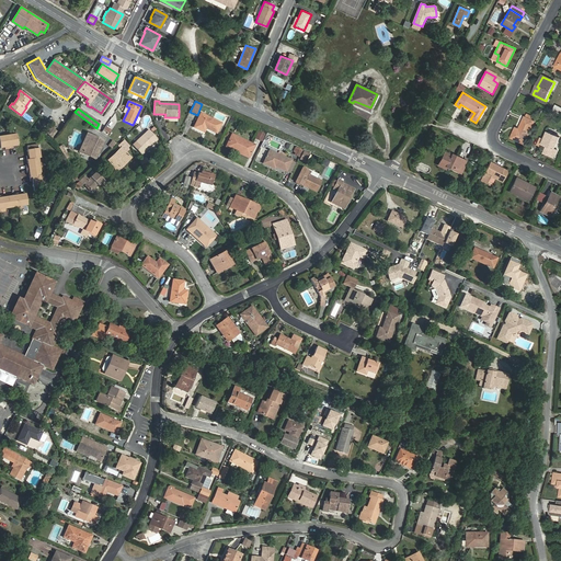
[(217,133),(221,123),(201,114),(194,127),(204,132),(206,128),(217,133)]
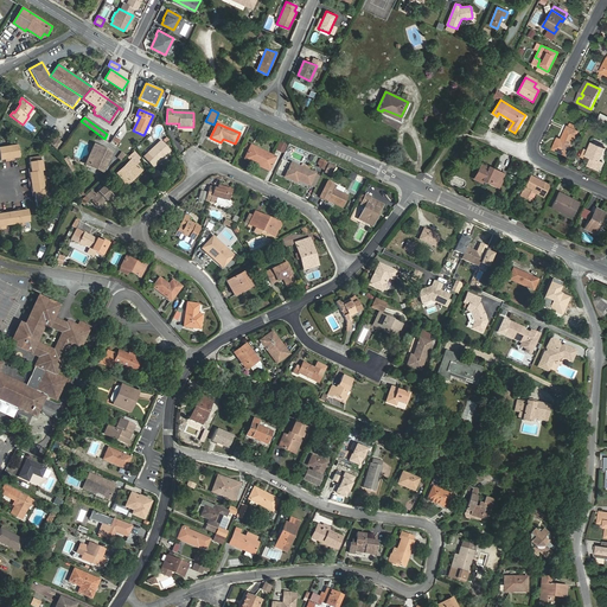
[(563,154),(568,155),(579,132),(568,127),(561,142),(557,141),(554,149),(560,152),(561,149),(564,152),(563,154)]
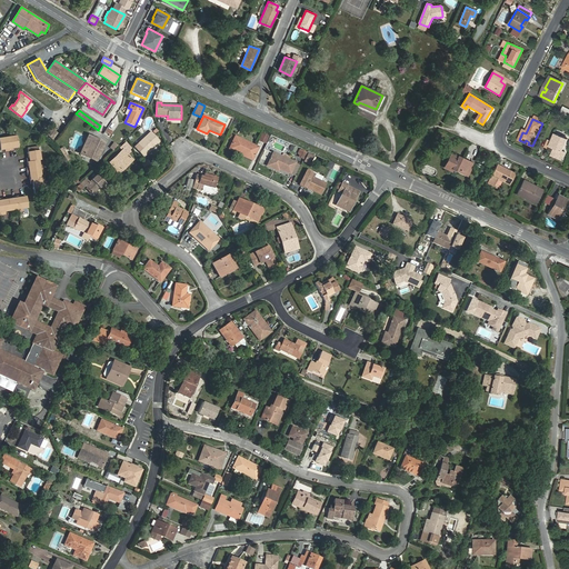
[(48,135),(52,139),(57,133),(52,129),(48,135)]
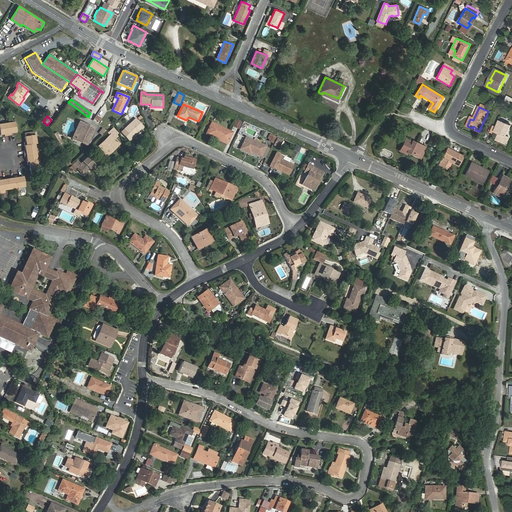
[(141,130),(144,127),(136,118),(121,133),(129,141),(132,138),(131,137),(140,129),(141,130)]
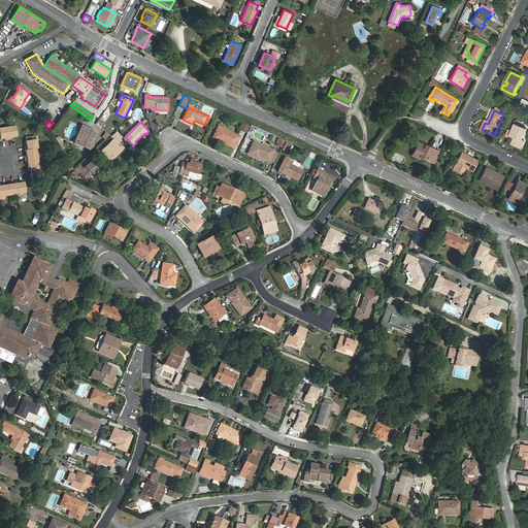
[(246,132),(249,126),(243,124),(240,130),(246,132)]
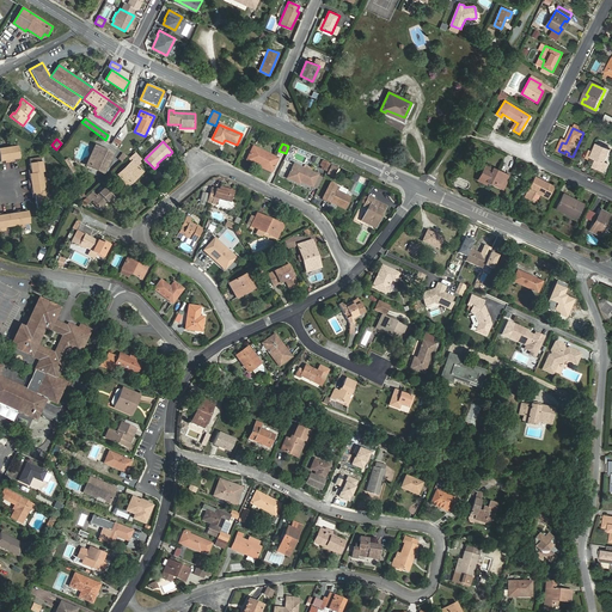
[(605,163),(611,151),(598,145),(594,153),(591,151),(587,158),(591,160),(592,157),(598,159),(594,167),(605,171),(607,164),(605,163)]
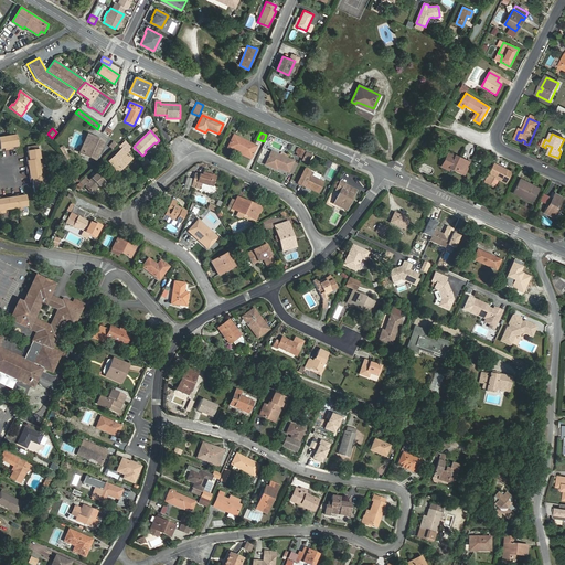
[(17,135),(8,136),(10,150),(13,149),(13,147),(18,147),(17,135)]
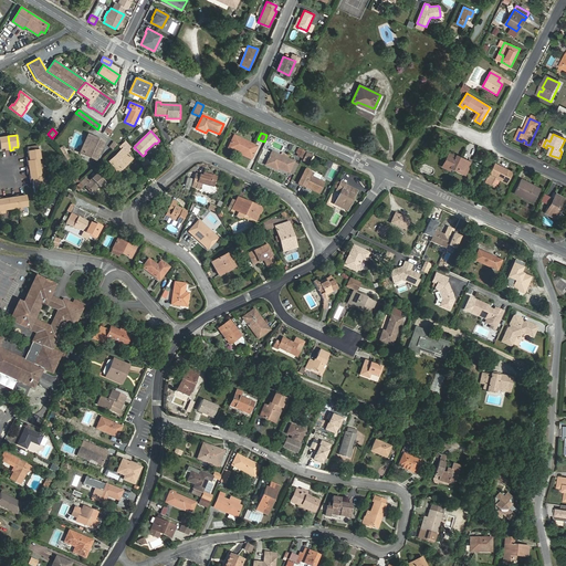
[(6,150),(10,150),(8,136),(0,137),(0,148),(0,149),(6,149),(6,150)]
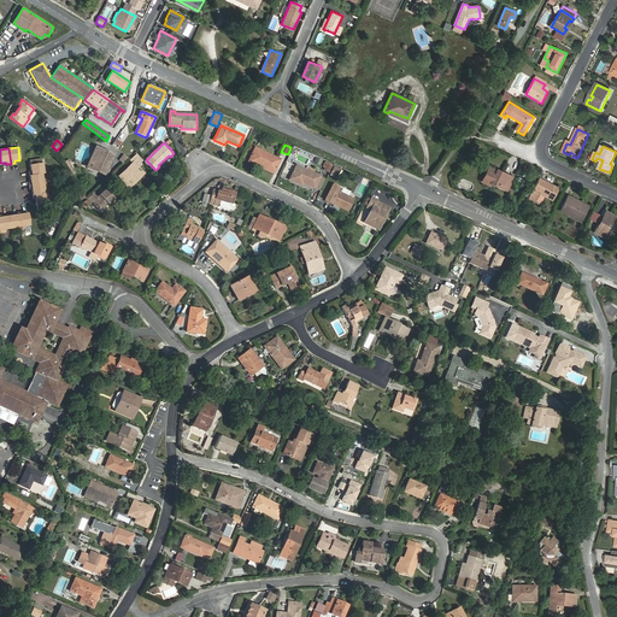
[(274,174),(280,160),(256,148),(250,159),(260,165),(259,166),(274,174)]
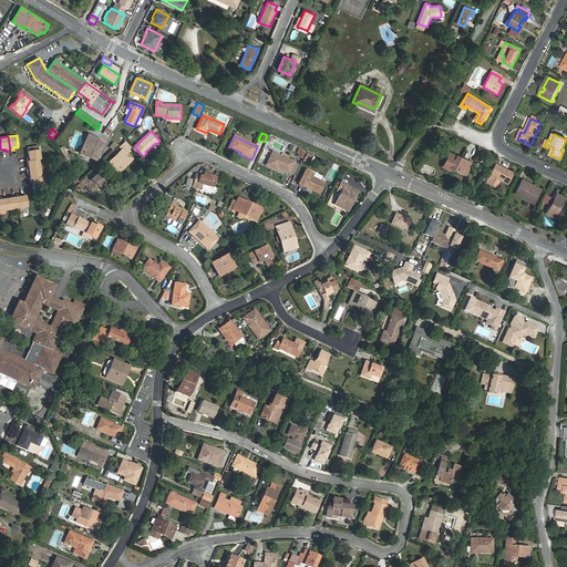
[(95,161),(104,143),(92,137),(84,155),(95,161)]
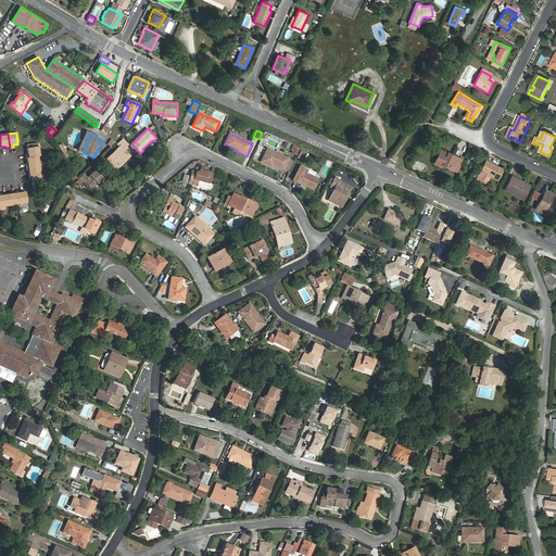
[(116,142),(112,139),(108,144),(112,148),(116,142)]
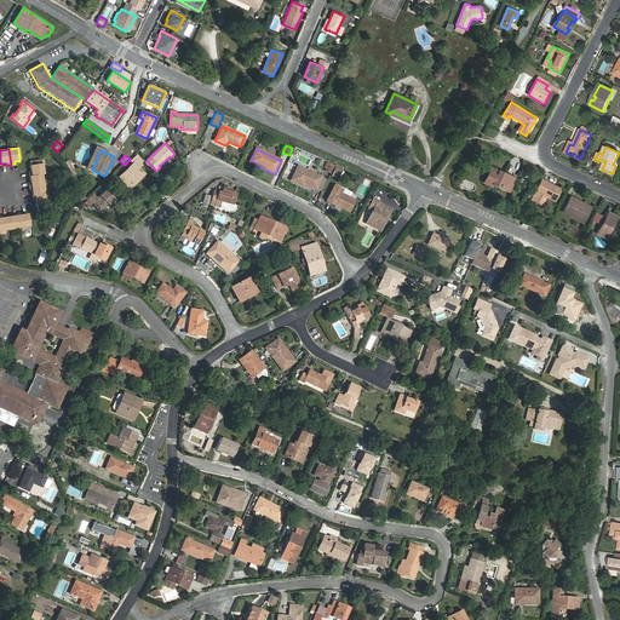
[(135,164),(138,168),(142,165),(141,164),(143,161),(137,155),(131,161),(133,164),(135,164)]
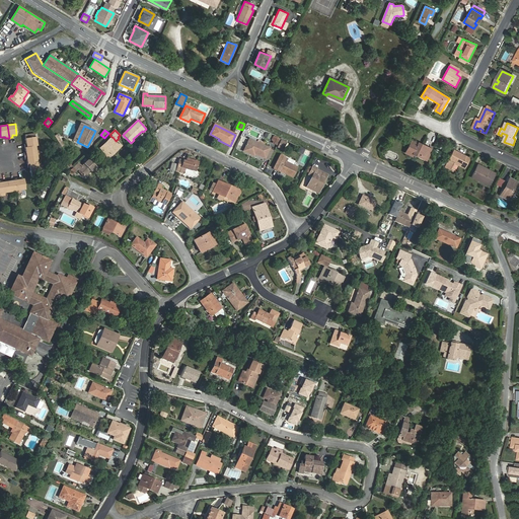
[(36,137),(35,137),(34,134),(25,135),(25,139),(25,143),(24,144),(24,148),(35,146),(38,146),(36,137)]
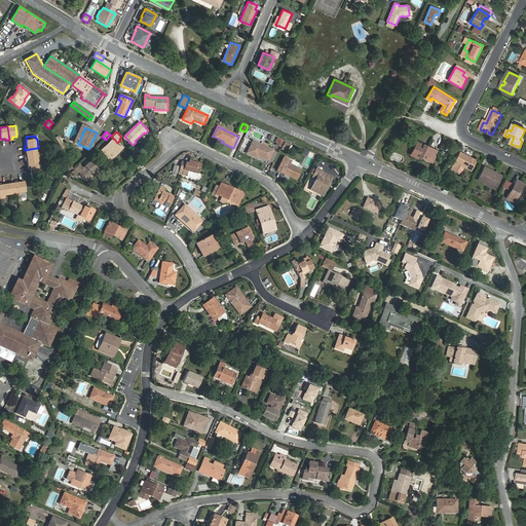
[(59,137),(55,138),(62,149),(65,147),(59,137)]
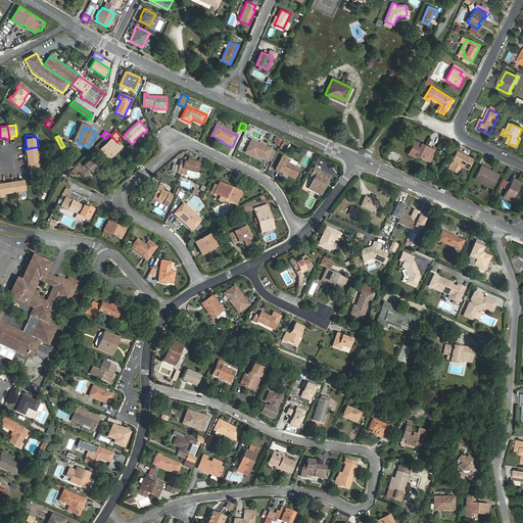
[(119,150),(122,147),(116,142),(113,138),(112,138),(101,149),(104,153),(103,155),(107,160),(112,156),(110,154),(117,148),(119,150)]
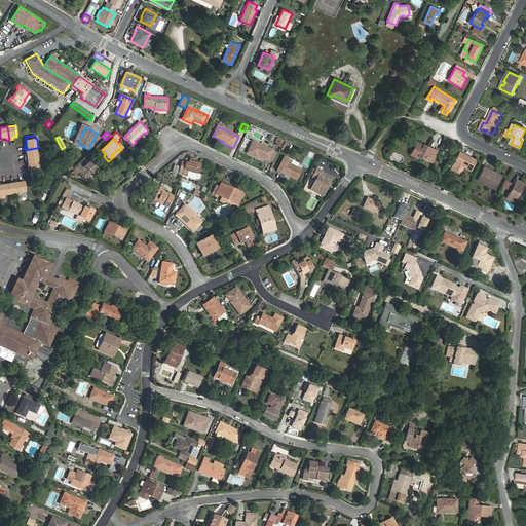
[(272,151),(253,141),(248,153),(257,158),(258,156),(268,160),(272,151)]
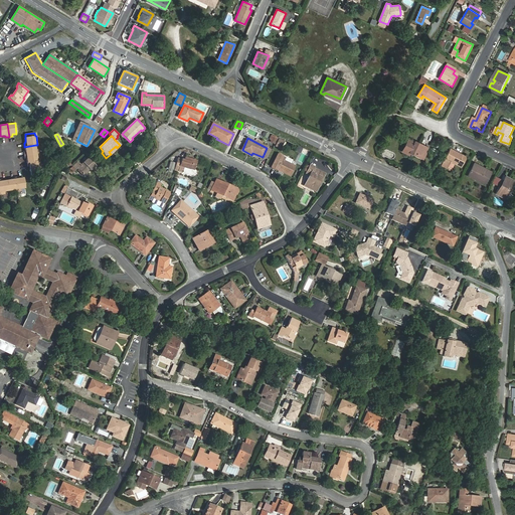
[(283,142),(279,139),(275,146),(280,149),(283,142)]
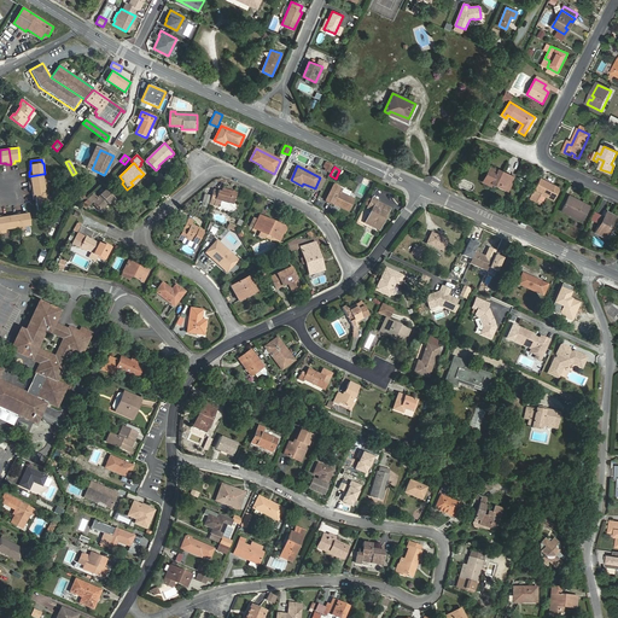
[(489,168),(484,180),(491,182),(507,191),(514,178),(497,169),(496,172),(489,168)]
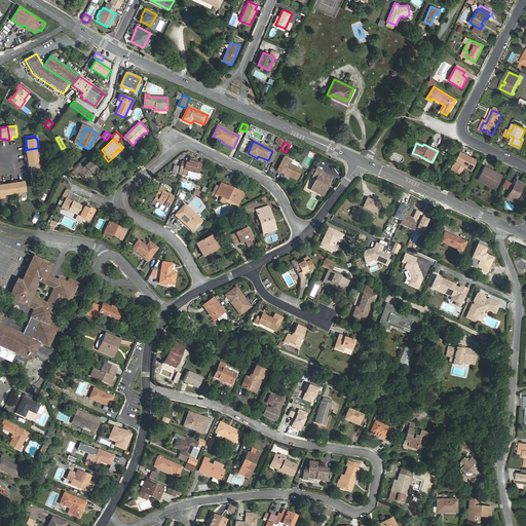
[(26,154),(24,154),(25,158),(40,156),(39,152),(37,152),(36,148),(25,150),(26,154)]
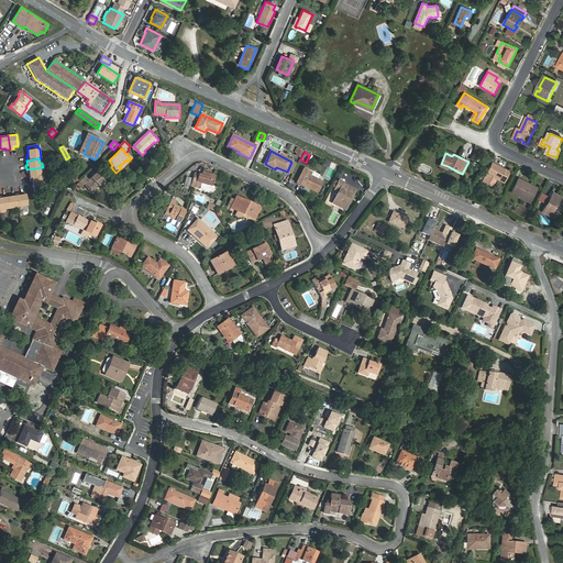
[(505,183),(509,172),(492,163),(483,181),(490,185),(494,177),(505,183)]
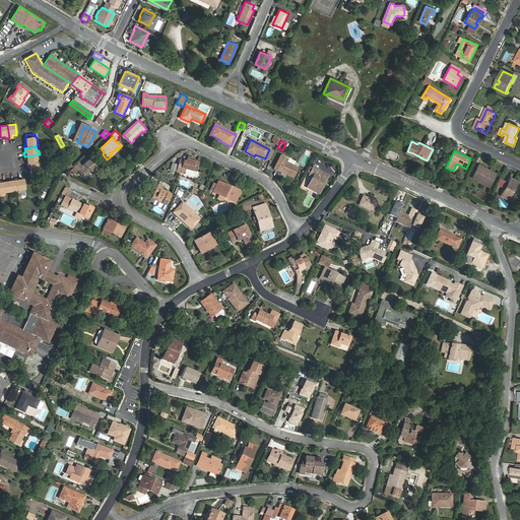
[(40,157),(40,154),(24,156),(24,160),(26,160),(27,165),(39,163),(38,158),(40,157)]
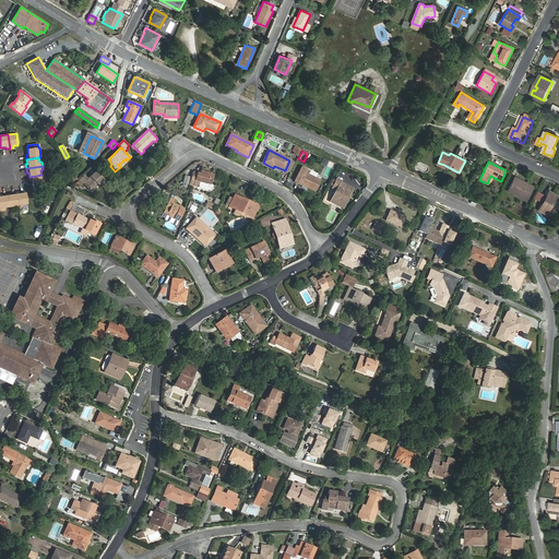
[(314,191),(320,180),(306,174),(308,170),(301,168),(295,181),(314,191)]
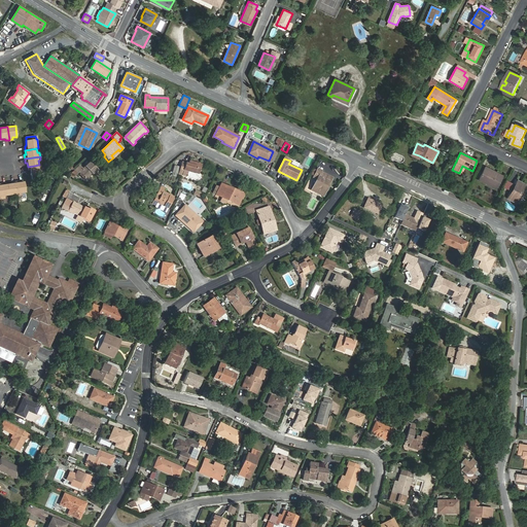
[(88,180),(99,169),(92,161),(83,168),(80,165),(74,170),(78,174),(79,172),(88,180)]
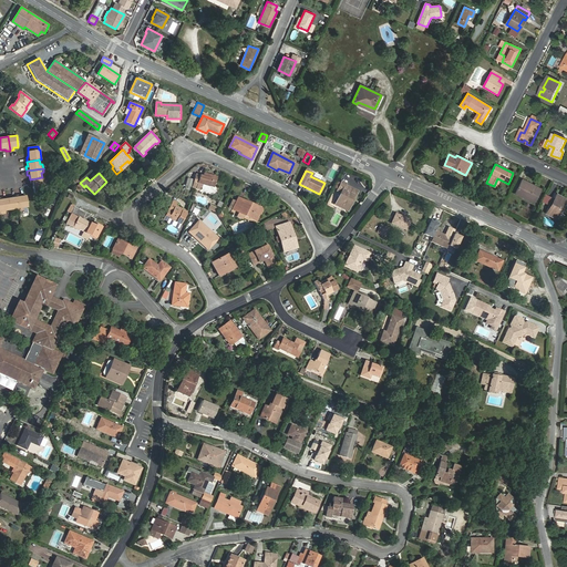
[(214,189),(217,177),(204,173),(203,176),(195,174),(192,187),(200,189),(202,186),(214,189)]
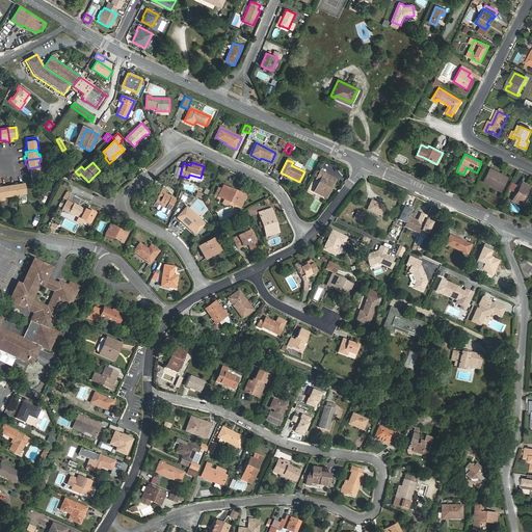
[(42,176),(43,176),(41,166),(40,166),(28,168),(28,173),(30,173),(31,177),(32,177),(32,181),(42,179),(42,176)]
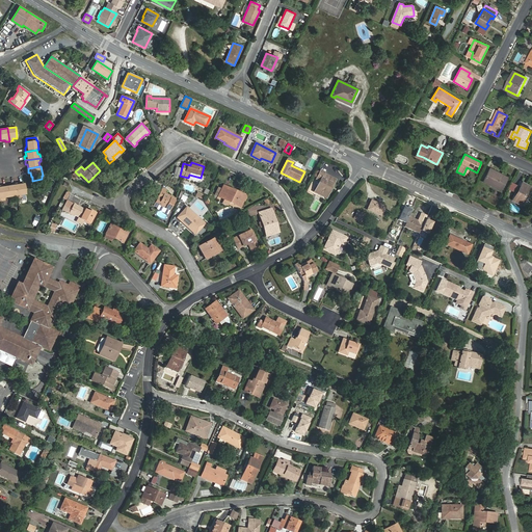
[(501,190),(507,178),(490,168),(483,182),(501,190)]
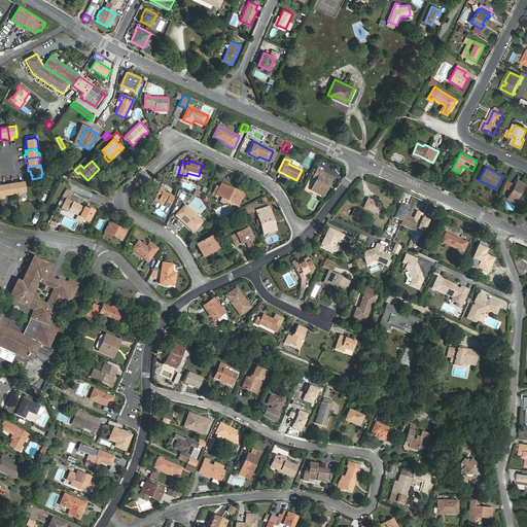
[(328,185),(332,178),(321,172),(321,171),(318,169),(313,177),(317,179),(312,190),(318,194),(319,192),(322,194),(327,184),(328,185)]
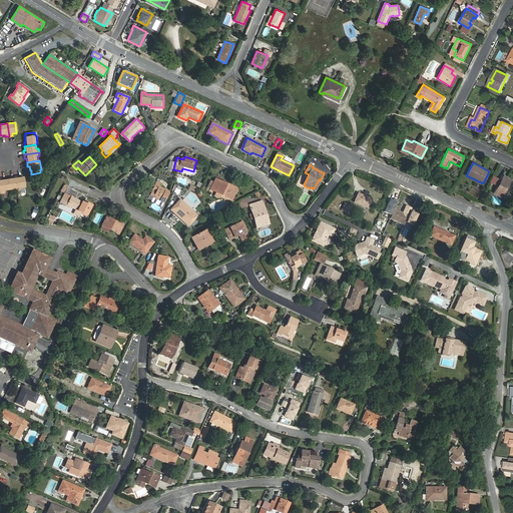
[(493,193),(503,198),(512,180),(512,179),(504,174),(493,193)]
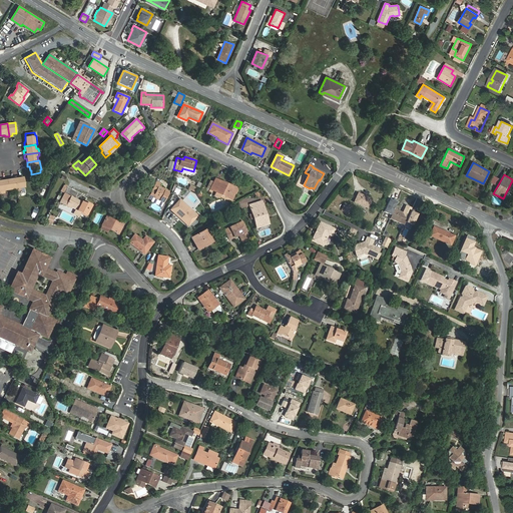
[(14,191),(17,190),(15,176),(11,177),(12,178),(7,179),(9,190),(13,189),(14,191)]
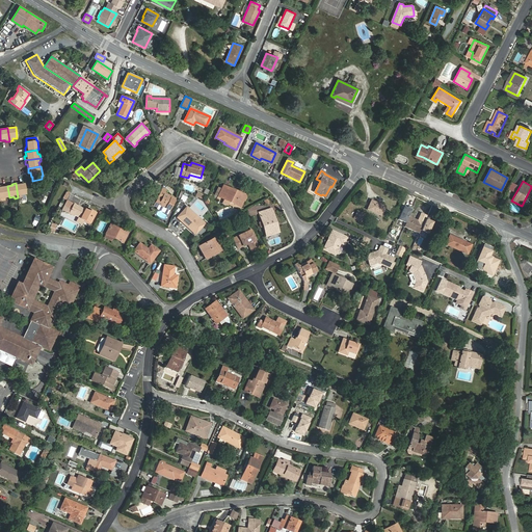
[(24,184),(20,184),(20,183),(16,183),(18,197),(22,197),(22,195),(26,194),(24,184)]
